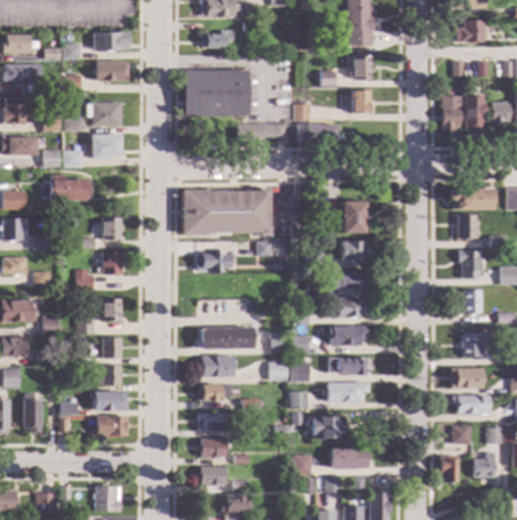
[(235,0),(235,15),(202,15),(202,0),(235,0)]
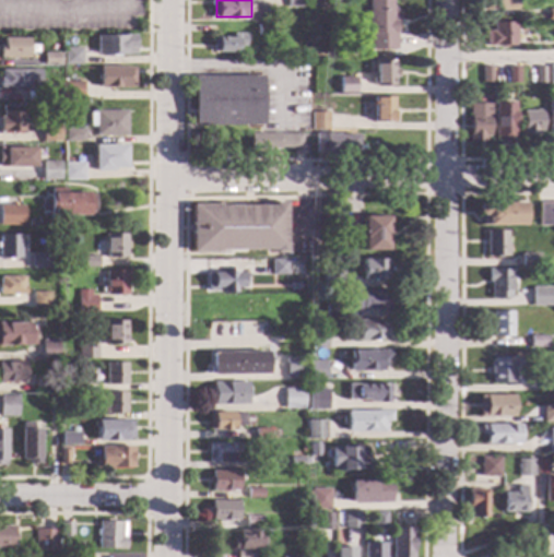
[(398,0),(398,7),(401,7),(401,48),(368,48),(368,32),(374,32),(374,0),(398,0)]
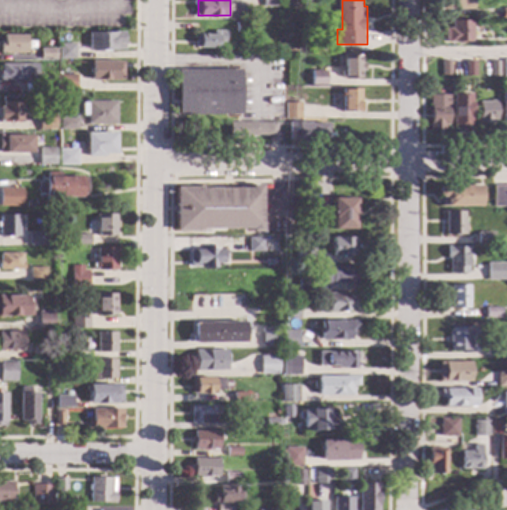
[(475,40),(468,40),(468,42),(463,42),(463,40),(448,40),(449,26),(455,26),(455,19),(476,19),(475,40)]
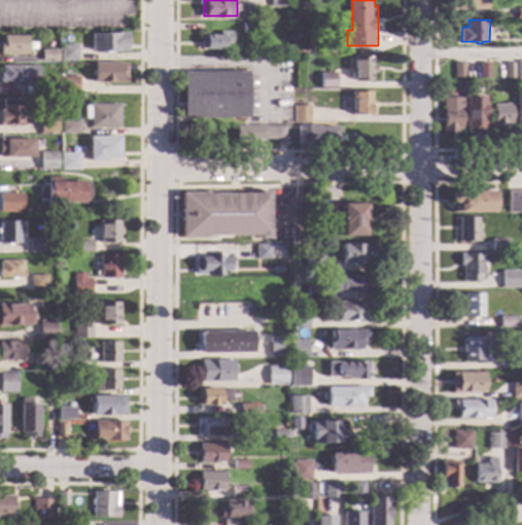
[(258,31),(246,31),(246,22),(258,22),(258,31)]
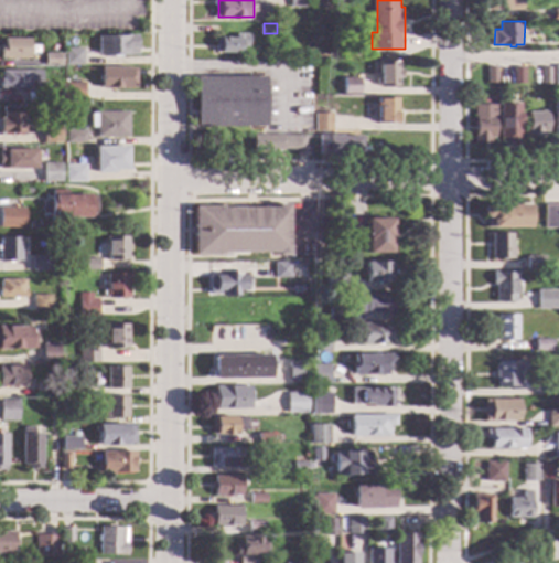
[(251,45),(244,45),(244,51),(217,51),(218,36),(239,36),(239,31),(253,32),(251,45)]
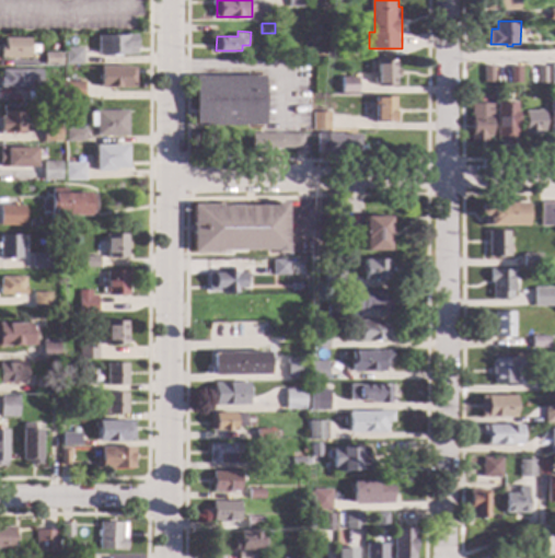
[(139,54),(100,54),(100,33),(139,33),(139,54)]
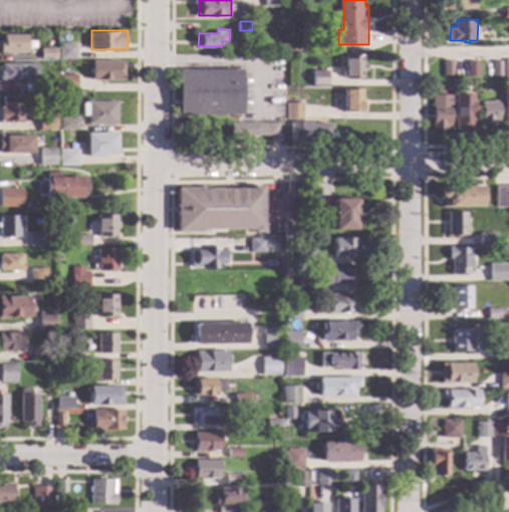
[(29,52),(7,52),(7,51),(2,51),(2,40),(6,40),(6,33),(29,33),(29,52)]
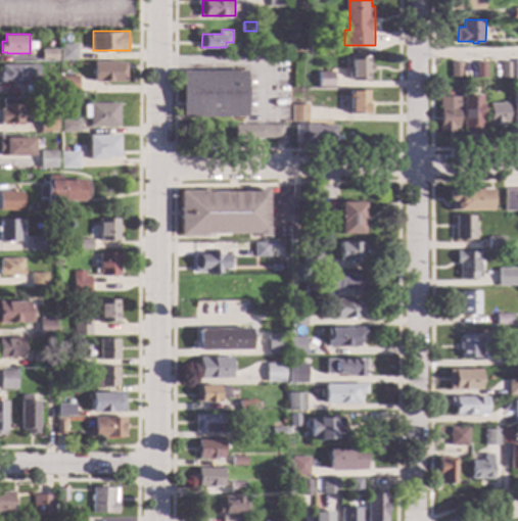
[(80,58),(63,58),(63,43),(80,43),(80,58)]
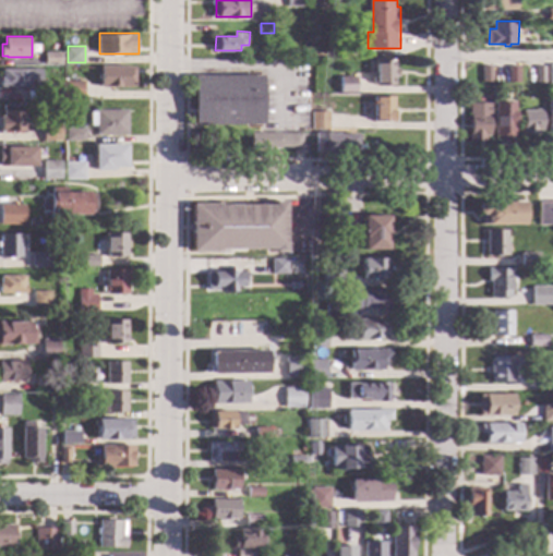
[(63,62),(47,62),(47,51),(63,51),(63,62)]
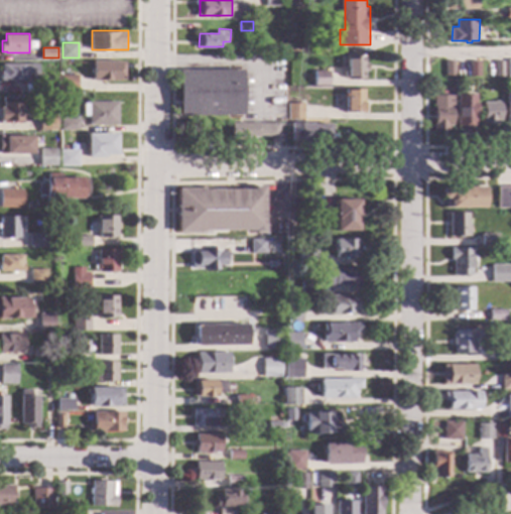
[(368,61),(372,61),(372,71),(369,71),(369,78),(350,78),(350,54),(368,54),(368,61)]
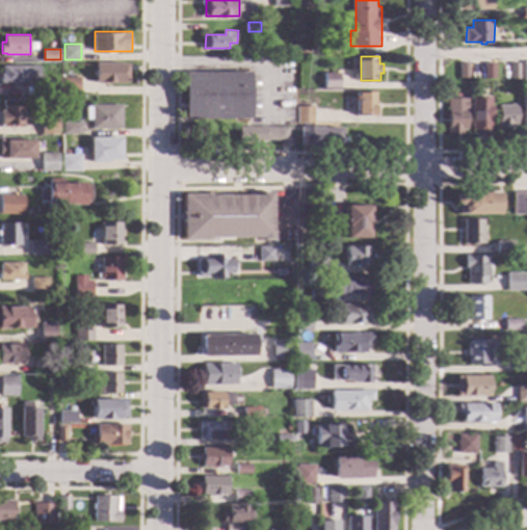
[(473,76),(463,76),(464,61),(473,61),(473,76)]
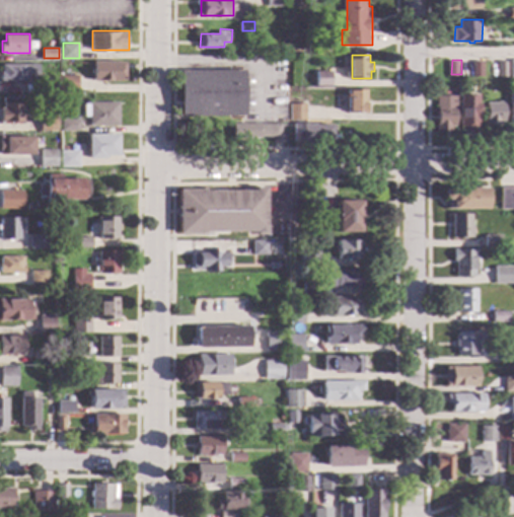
[(485,75),(475,75),(476,60),(486,60),(485,75)]
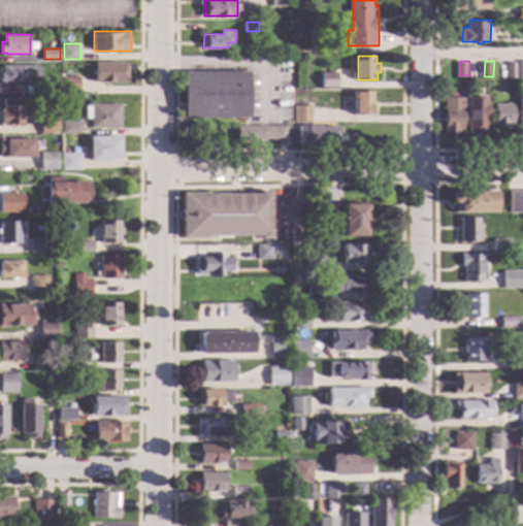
[(519,76),(510,76),(511,61),(518,61),(520,61),(519,76)]
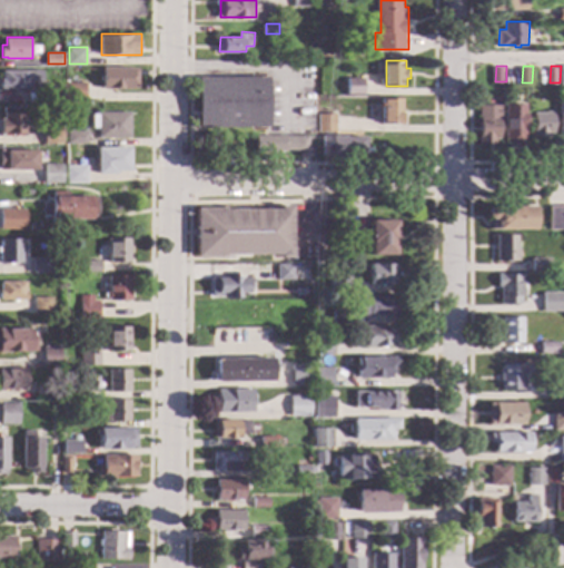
[(140,87),(105,87),(105,67),(141,67),(140,87)]
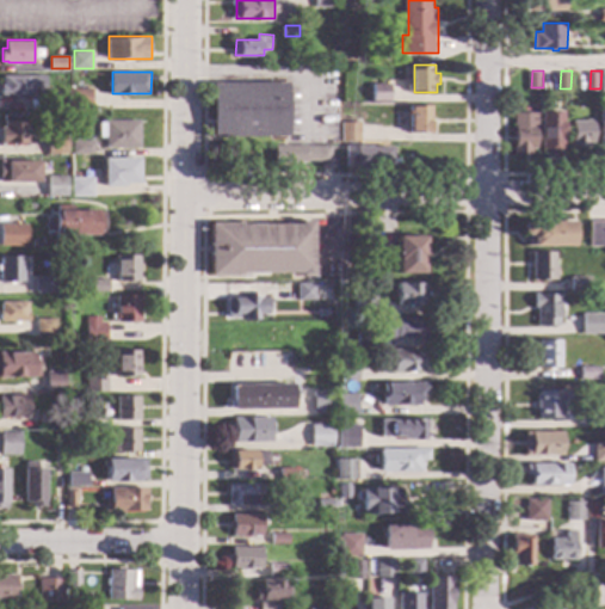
[(47,87),(35,87),(35,93),(4,93),(4,84),(5,84),(5,74),(47,74),(47,87)]
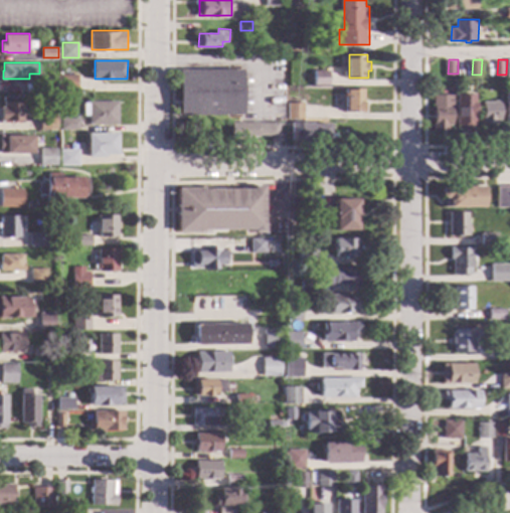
[(244,115),(181,115),(182,67),(245,67),(244,115)]
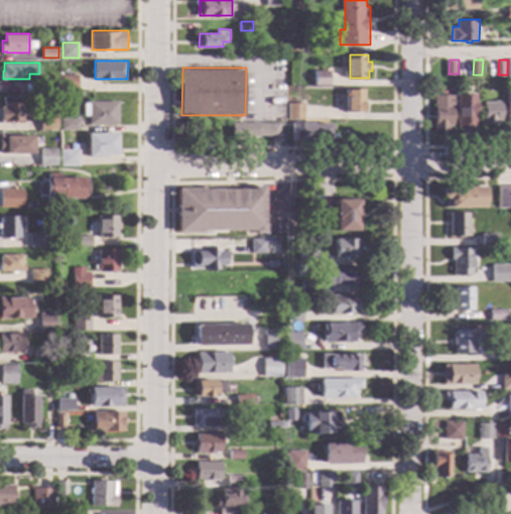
[(334,84),(318,84),(318,69),(334,70),(334,84)]
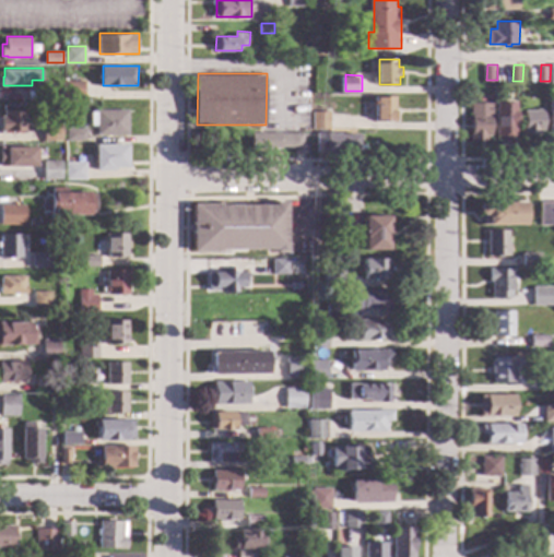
[(65,98),(45,99),(45,80),(65,80),(65,98)]
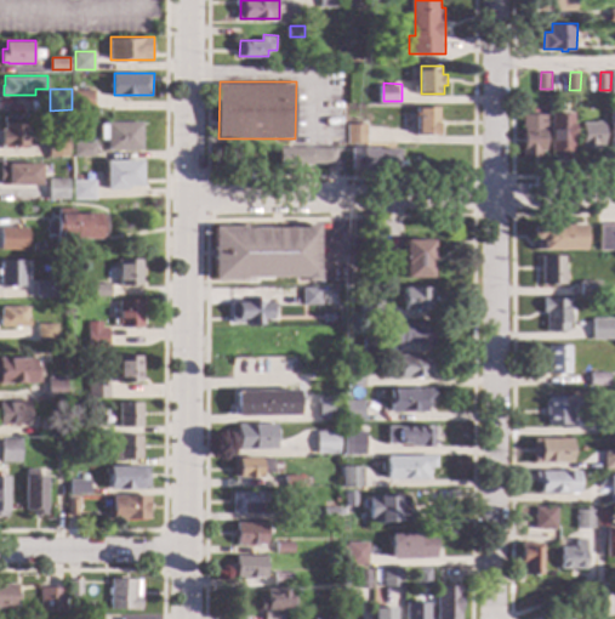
[(96,89),(96,107),(77,108),(77,89),(96,89)]
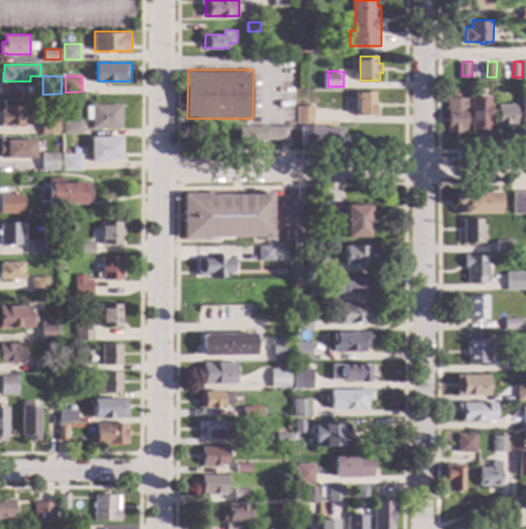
[(379,114),(360,114),(360,90),(380,90),(379,114)]
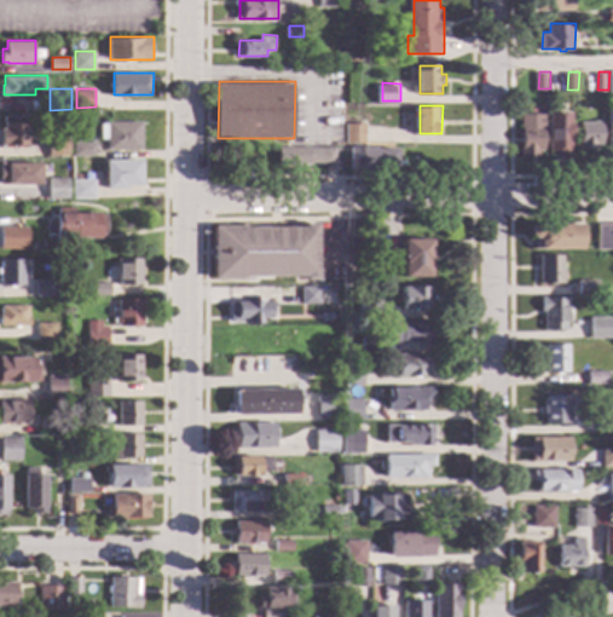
[(574,149),(573,149),(573,156),(562,156),(562,149),(551,149),(553,111),(574,111),(574,149)]
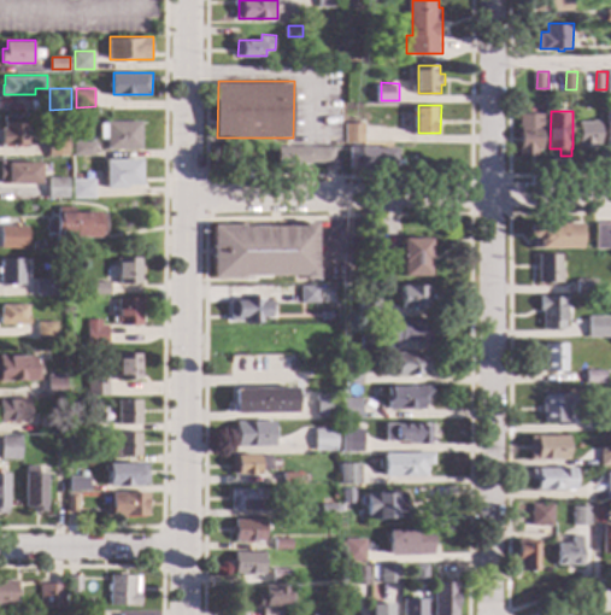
[(546,150),(540,150),(540,153),(522,153),(522,112),(546,112),(546,150)]
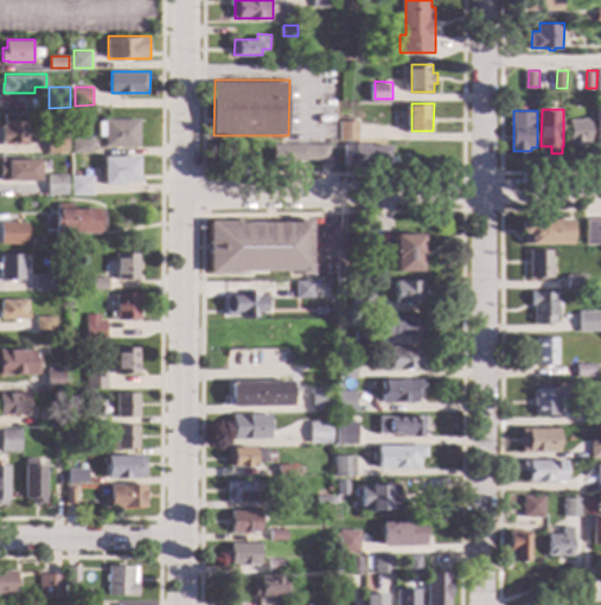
[(594,141),(588,141),(588,145),(571,145),(571,119),(594,118),(594,141)]
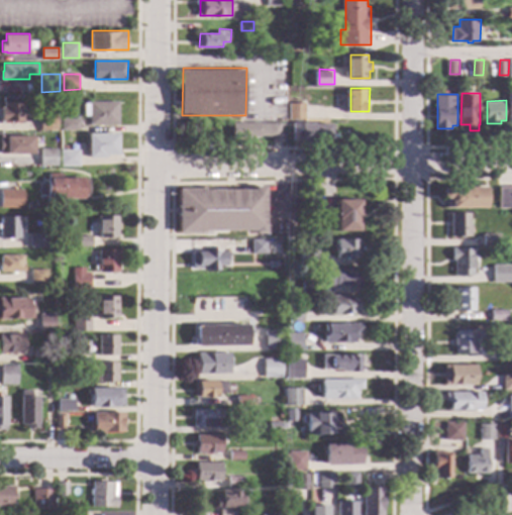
[(121,124),(92,124),(92,115),(87,115),(86,102),(92,102),(92,101),(121,101),(121,124)]
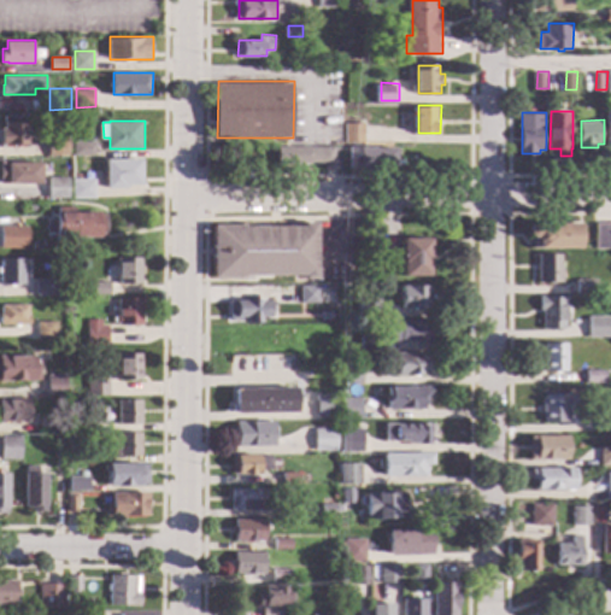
[(30,145),(3,145),(3,128),(6,128),(6,122),(30,122),(30,145)]
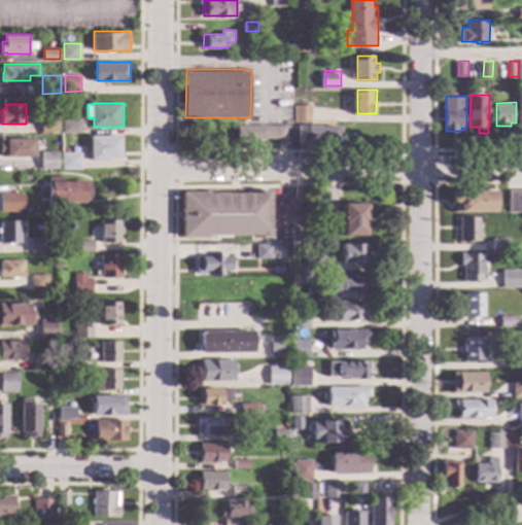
[(315,119),(299,119),(299,104),(315,105),(315,119)]
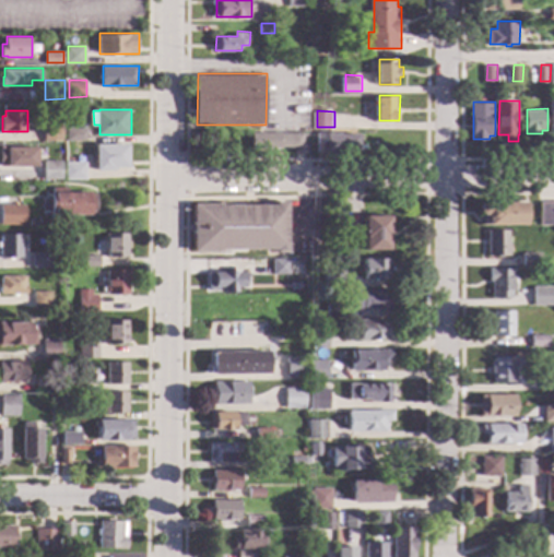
[(62,140),(45,140),(46,121),(62,121),(62,140)]
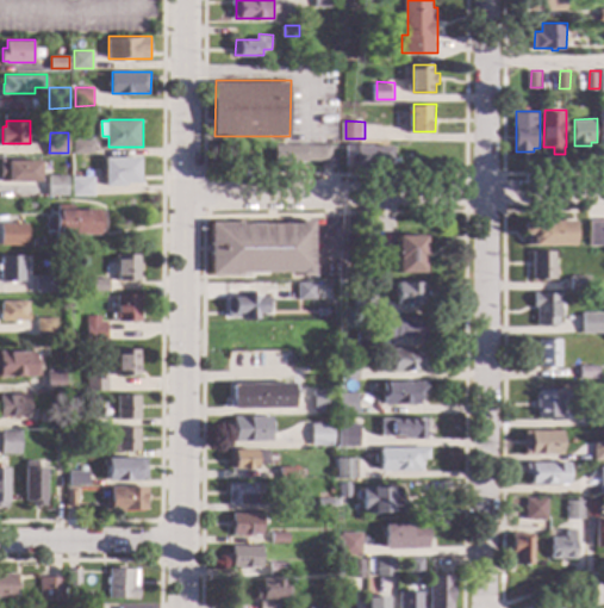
[(97,140),(97,153),(74,153),(74,140),(97,140)]
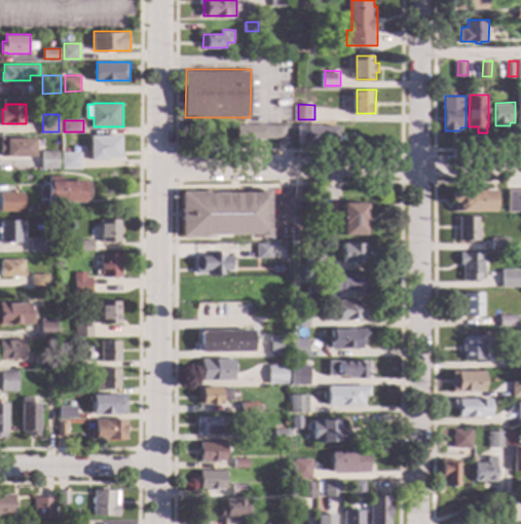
[(290,143),(281,143),(281,137),(267,137),(267,139),(239,139),(239,123),(290,124),(290,143)]
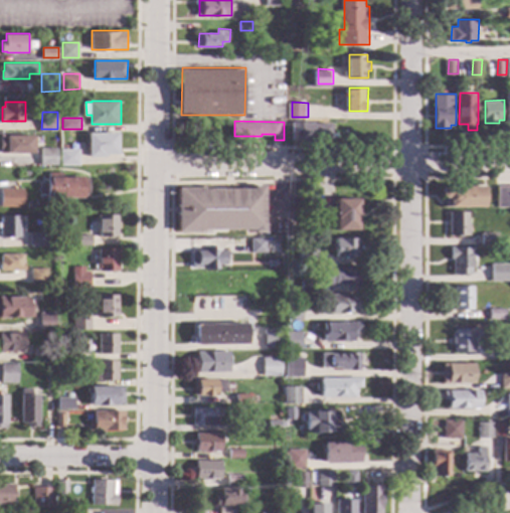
[(335,140),(294,139),(294,123),(335,123),(335,140)]
